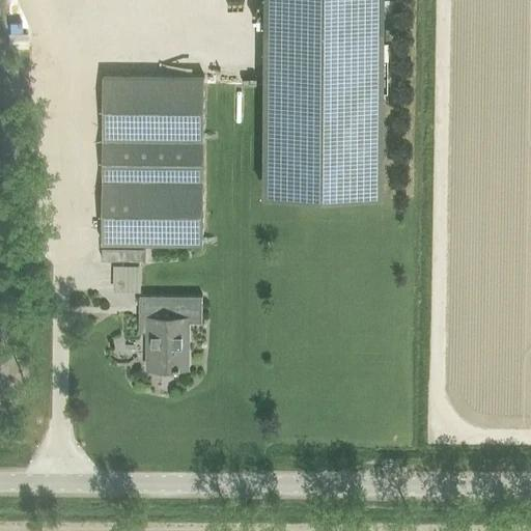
[(271,0),(271,29),(380,30),(380,0),(271,0)]
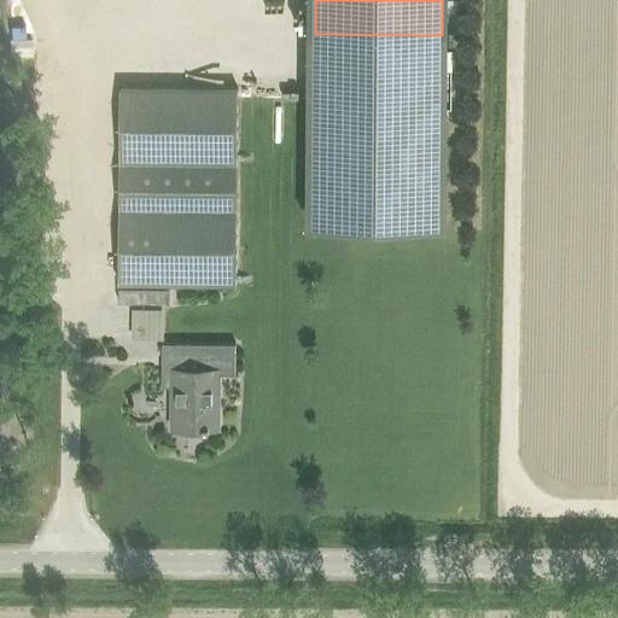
[(315,34),(314,228),(441,229),(442,35),(315,34)]
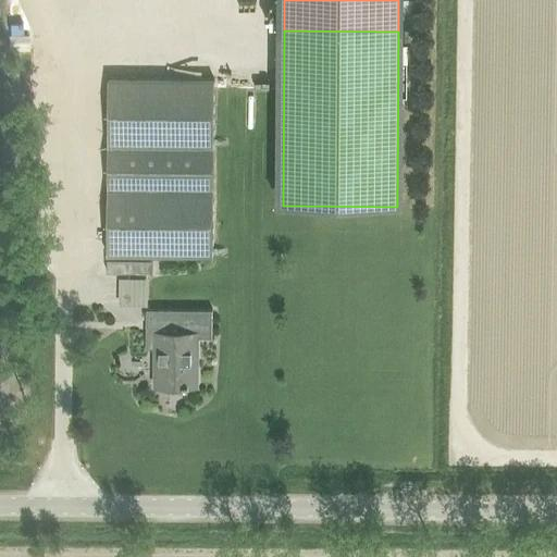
[(417,32),(405,32),(405,44),(416,44),(417,32)]
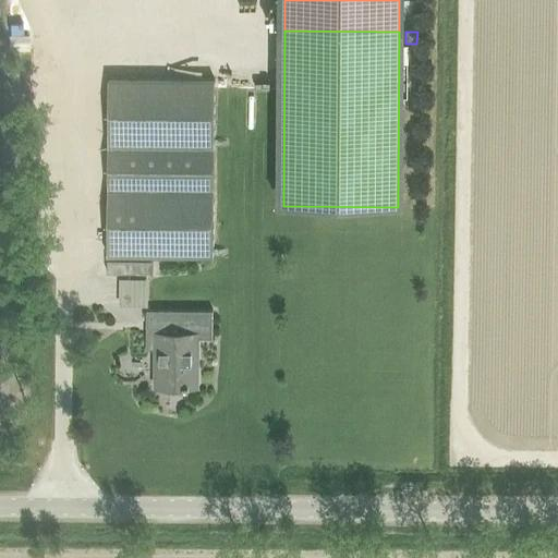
[(108,82),(107,258),(214,259),(215,83),(108,82)]
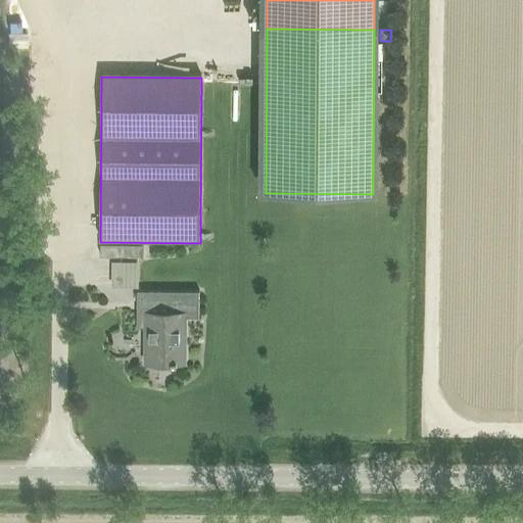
[(134,281),(135,256),(108,256),(107,280),(134,281)]
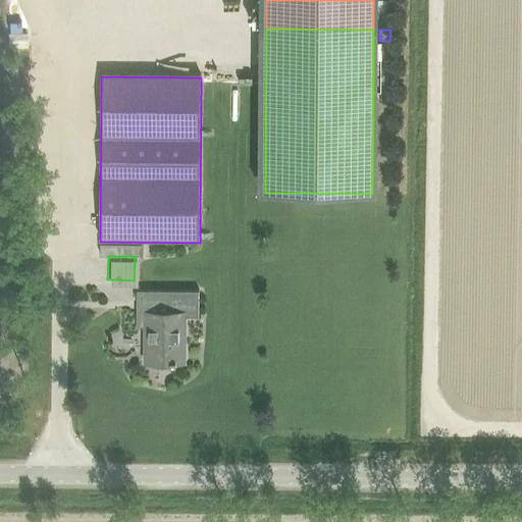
[(145,364),(184,365),(184,319),(199,319),(199,293),(137,293),(137,308),(146,308),(145,364)]
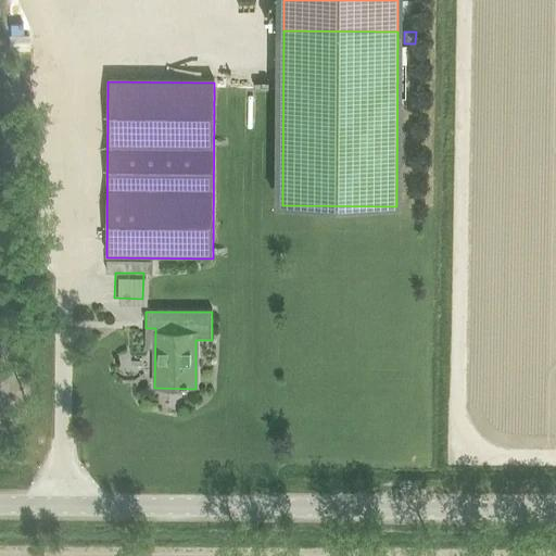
All buildings are outlined.
